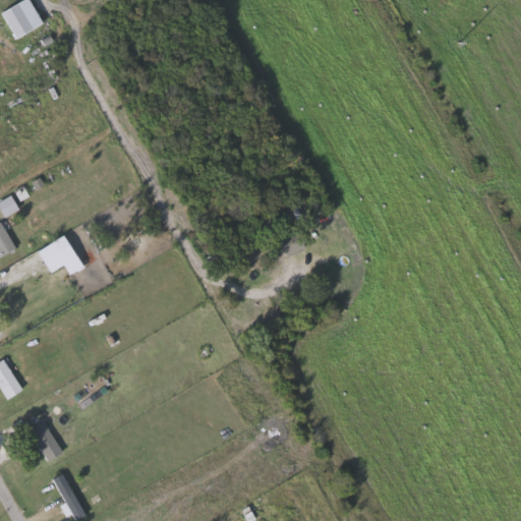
[(32,0),(45,22),(18,38),(3,12),(22,0),(32,0)]
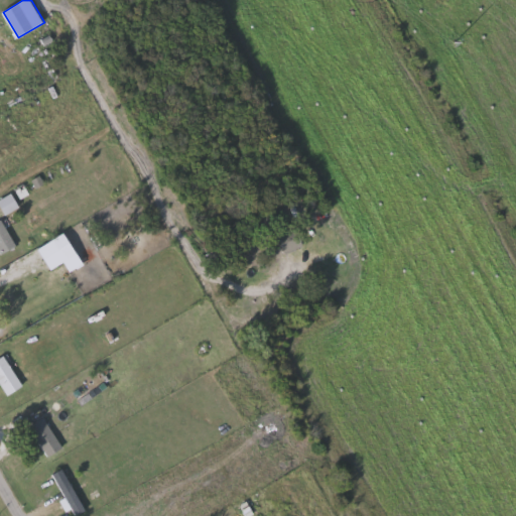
[(2,254),(0,250),(0,221),(2,220),(17,245),(2,254)]
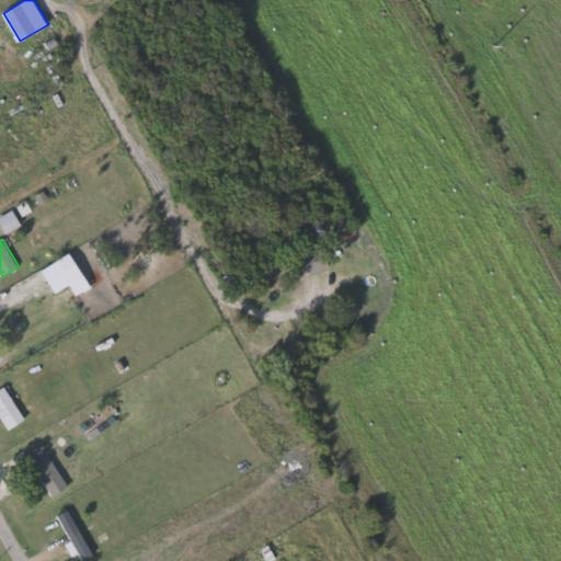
[(330,248),(334,266),(309,274),(304,255),(330,248)]
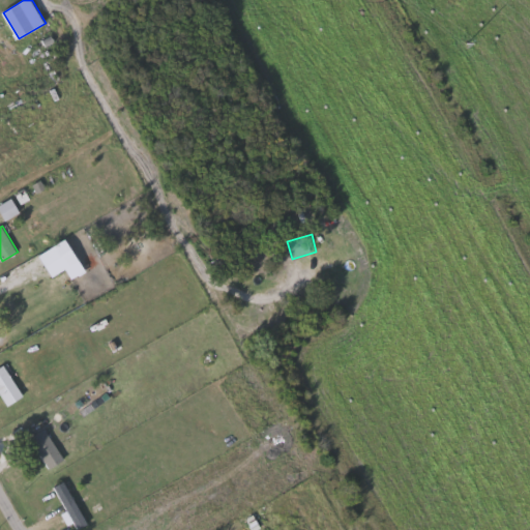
[(50,469),(29,439),(45,428),(65,458),(50,469)]
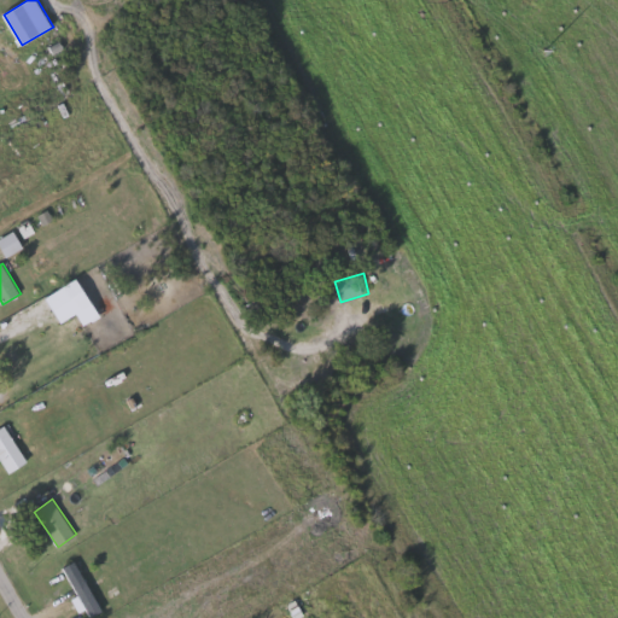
[(63,566),(75,560),(103,608),(91,614),(63,566)]
